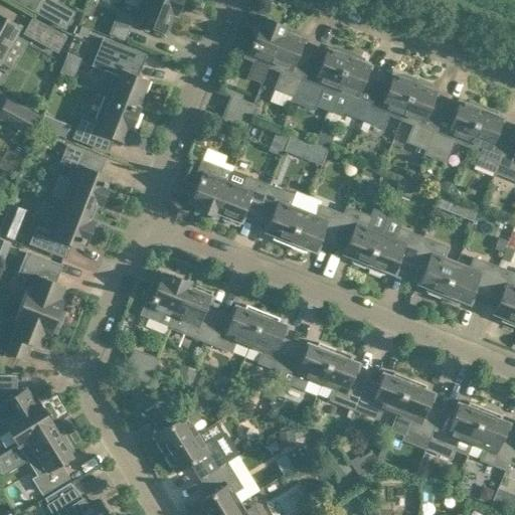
[(38,0),(33,10),(63,27),(72,12),(55,3),(56,0),(38,0)]
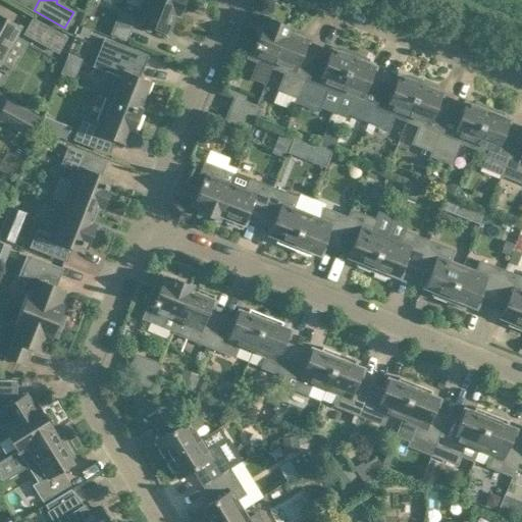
[(146,0),(142,11),(144,12),(139,23),(148,27),(166,35),(177,5),(183,7),(186,0),(146,0)]
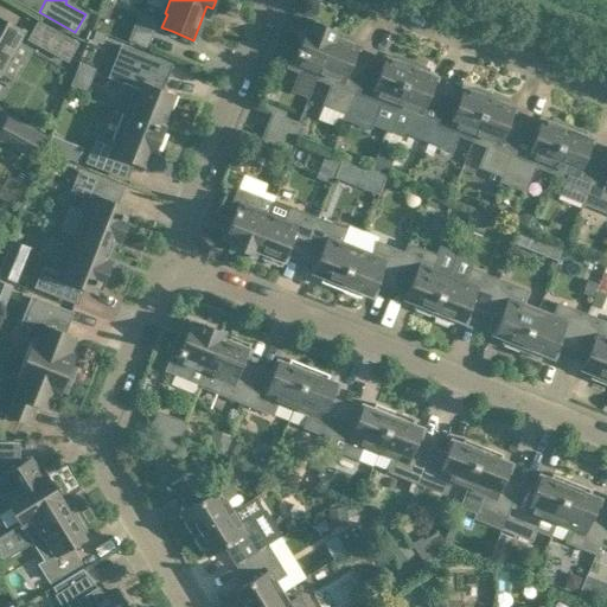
[(146,45),(155,21),(140,16),(131,39),(146,45)]
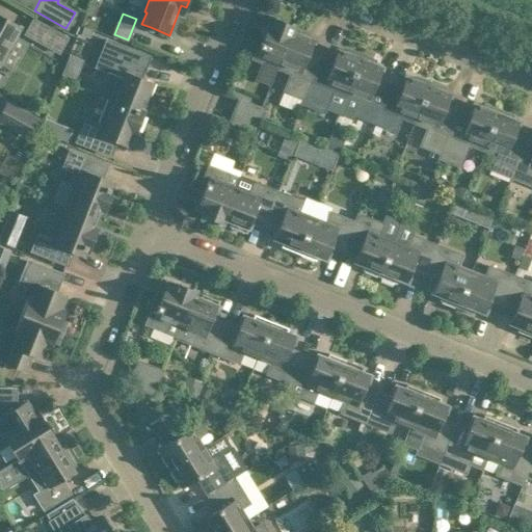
[(0,62),(20,26),(8,20),(0,15),(0,62)]
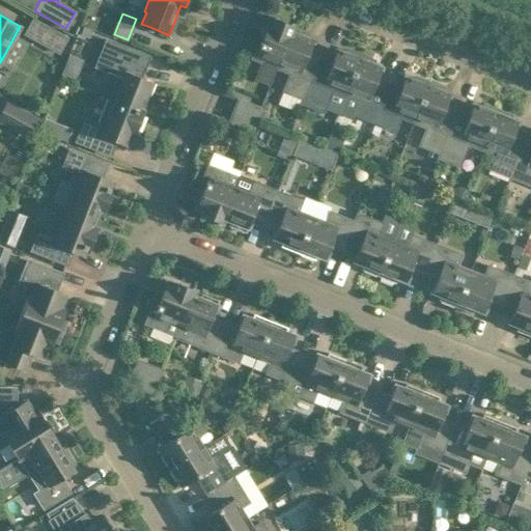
[(292,28),(291,28),(292,26),(275,19),(273,25),(269,23),(258,48),(256,47),(251,59),(262,63),(256,77),(271,82),(277,68),(292,28)]
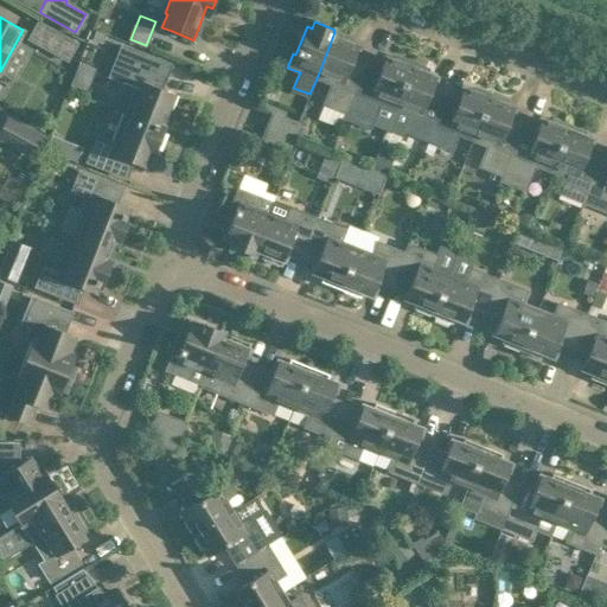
[(76,43),(38,23),(30,39),(68,59),(76,43)]
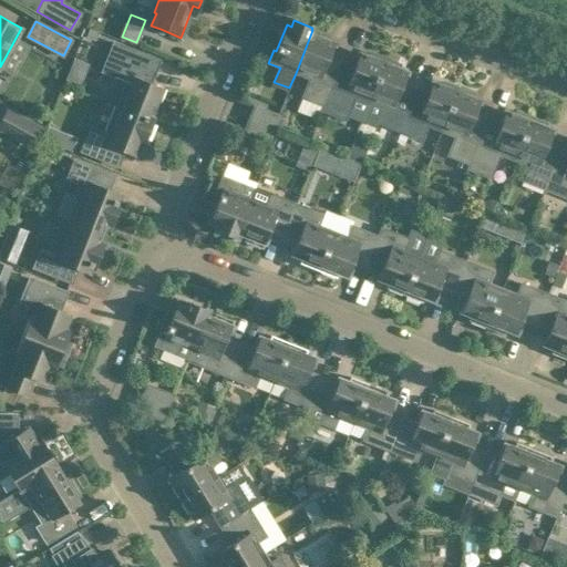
[(327,35),(312,30),(296,73),(309,79),(302,98),(323,106),(322,111),(342,61),(330,57),(334,44),(326,40),(327,35)]
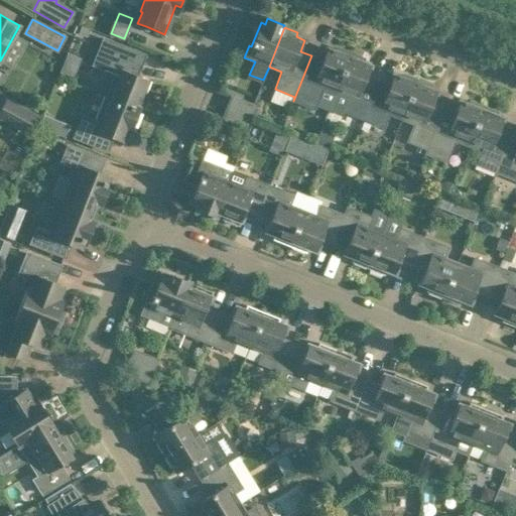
[(144,55),(126,47),(104,38),(94,66),(115,74),(106,96),(136,108),(137,108),(147,80),(136,76),(144,55)]
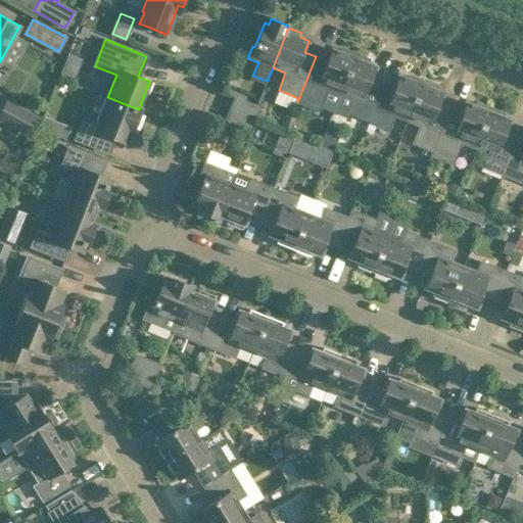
[(340,93),(355,54),(342,49),(340,53),(332,49),(327,61),(316,56),(297,102),(318,110),(327,88),(340,93)]
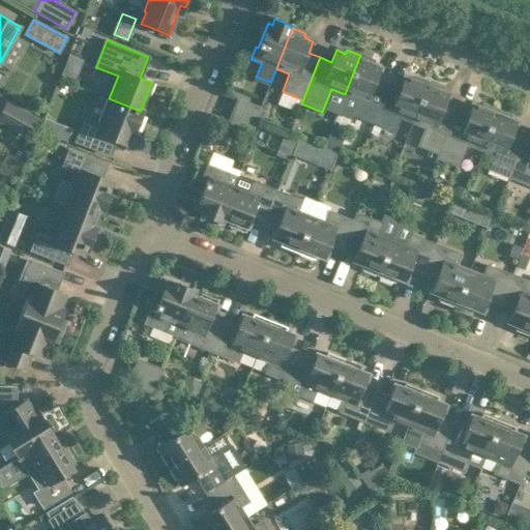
[(372,64),(374,60),(360,55),(345,94),(337,113),(350,118),(352,114),(373,122),(388,84),(377,80),(381,68),(372,64)]
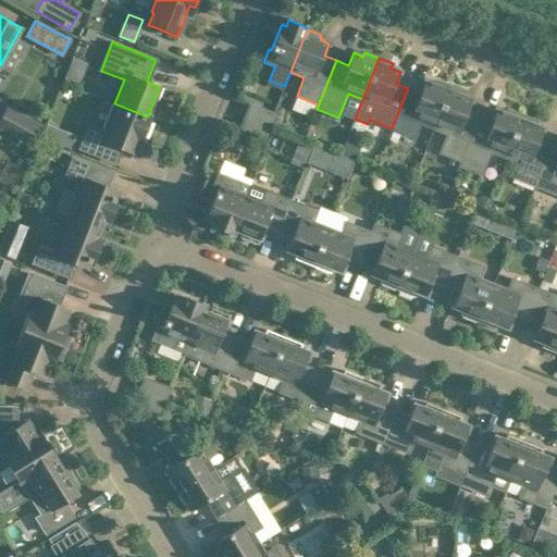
[(433,128),(450,86),(436,81),(434,85),(425,82),(420,94),(408,88),(392,128),(413,137),(419,123),(433,128)]
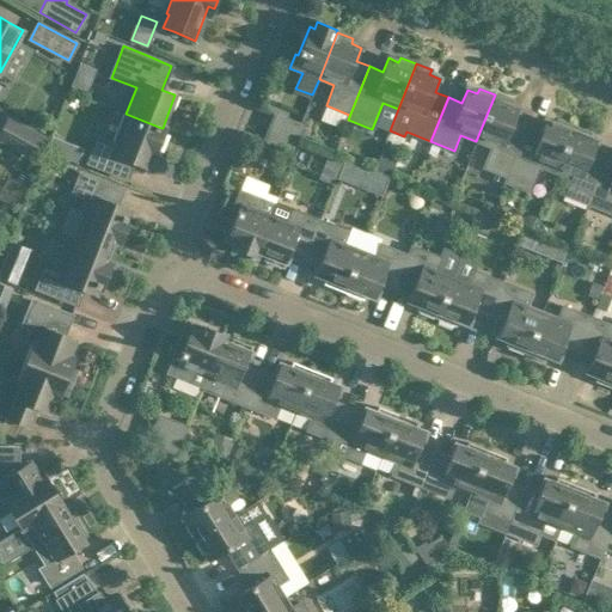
[(507,177),(527,128),(513,123),(519,110),(508,105),(510,102),(495,95),(476,141),(491,148),(483,167),(496,172),(507,177)]
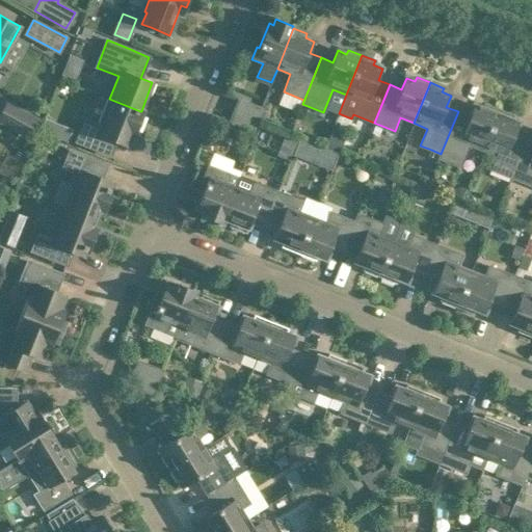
[(144,112),(141,111),(140,111),(109,99),(99,126),(85,120),(77,141),(110,155),(115,142),(127,147),(132,134),(135,136),(144,112)]
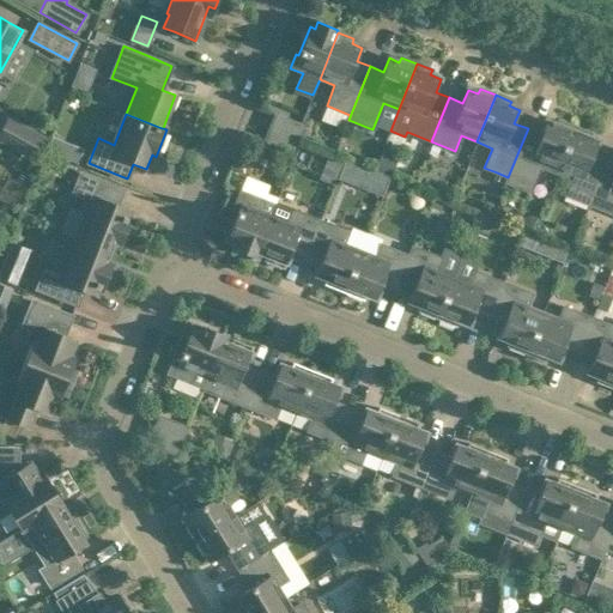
[(302,126),(298,125),(275,115),(271,128),(297,139),(302,126)]
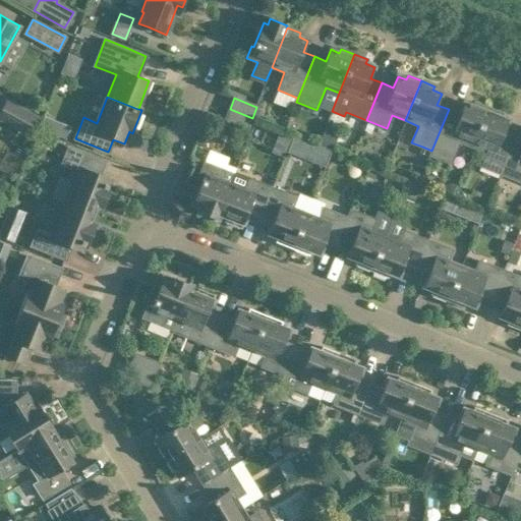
[(5,102),(0,111),(0,117),(30,133),(38,119),(5,102)]
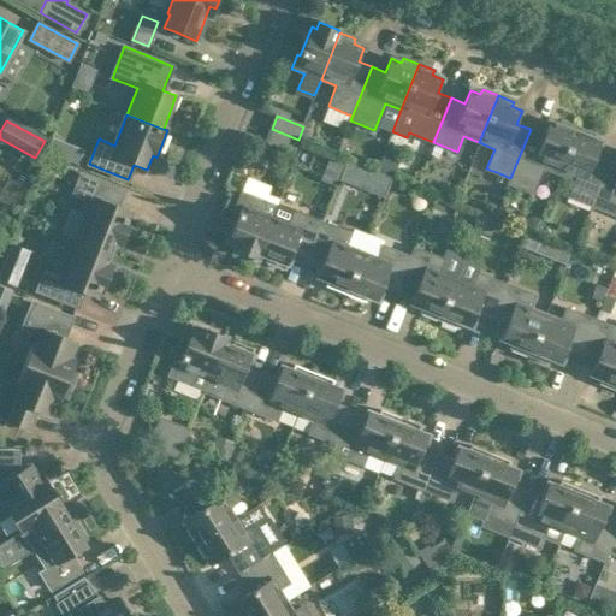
[(558,175),(576,128),(561,120),(560,125),(549,122),(544,135),(531,129),(509,184),(533,193),(543,167),(558,175)]
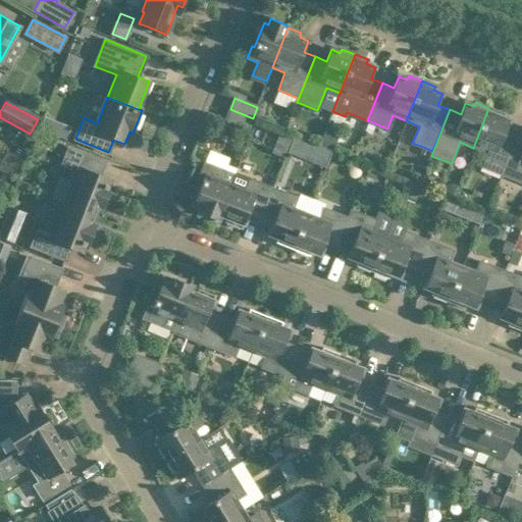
[(510,120),(501,117),(502,113),(488,108),(473,148),(486,153),(480,166),(502,174),(516,137),(505,132),(510,120)]
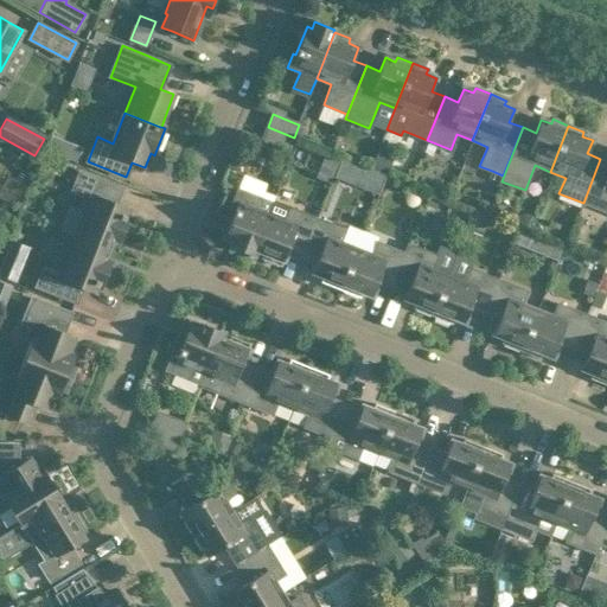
[(288,151),(294,138),(268,127),(262,140),(288,151)]
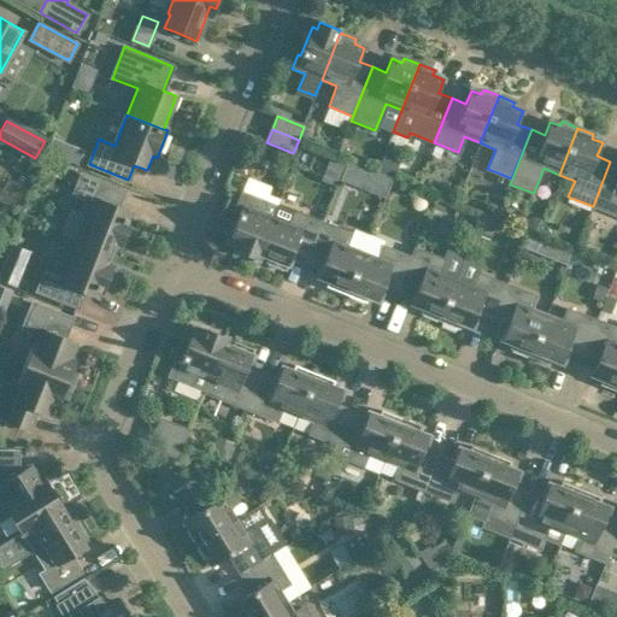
[(56,137),(50,154),(80,164),(86,148),(56,137)]
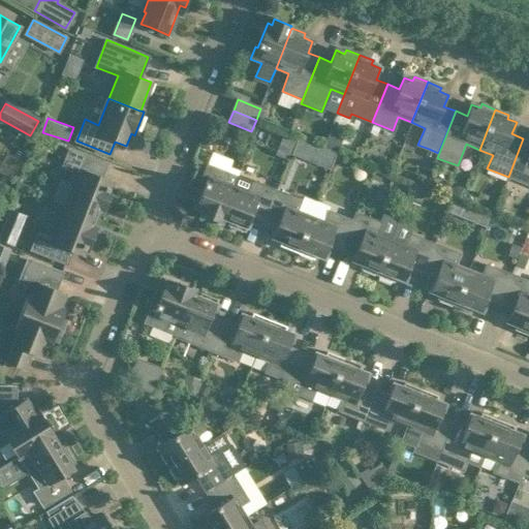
[(298,138),(291,155),(306,161),(313,146),(298,138)]
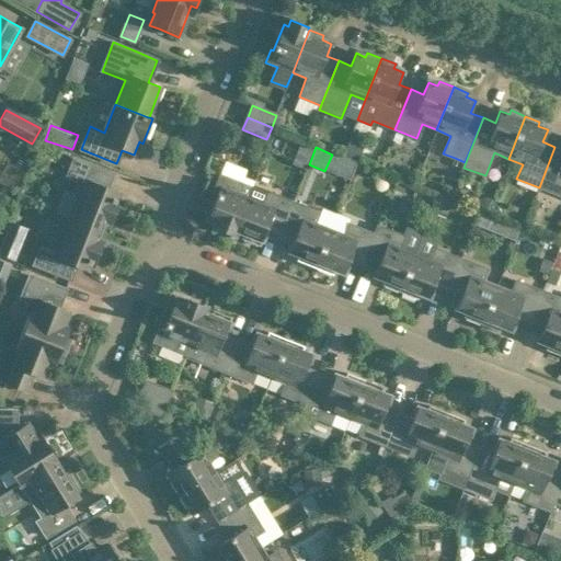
[(560,148),(554,147),(539,187),(560,196),(560,194),(560,148)]
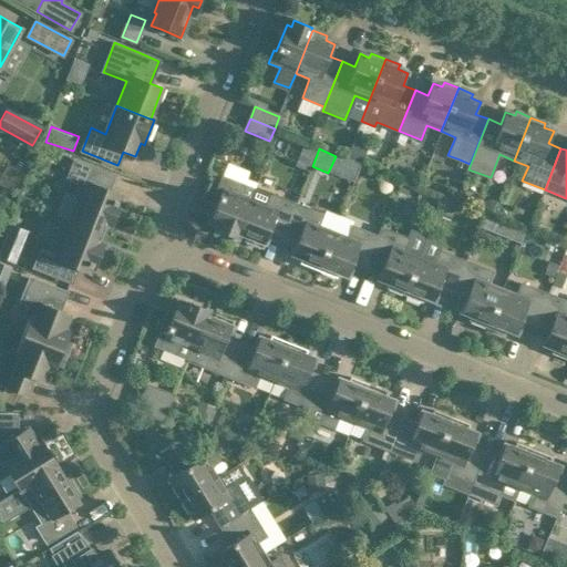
[(123,207),(120,206),(121,203),(117,202),(120,194),(107,189),(113,176),(92,167),(74,161),(69,175),(66,182),(78,185),(75,191),(79,197),(71,216),(70,220),(102,233),(106,223),(112,225),(114,220),(117,222),(122,218),(124,213),(123,207)]
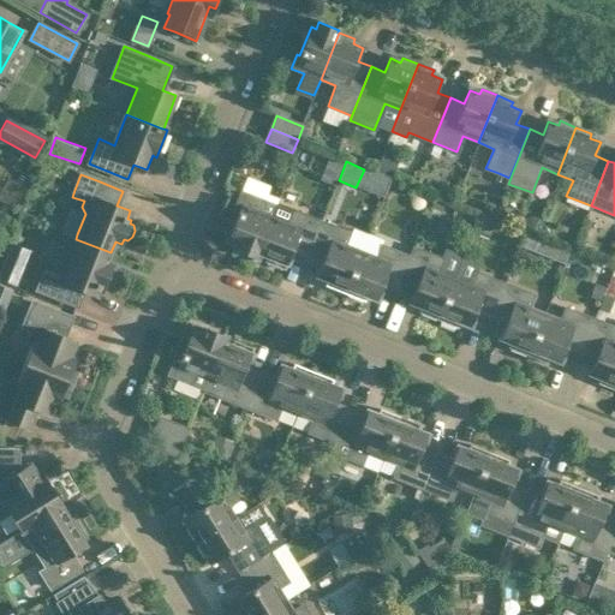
[(272,216),(273,216),(276,206),(242,192),(233,210),(238,213),(227,239),(238,243),(234,251),(255,258),(258,251),(257,251),(272,216)]
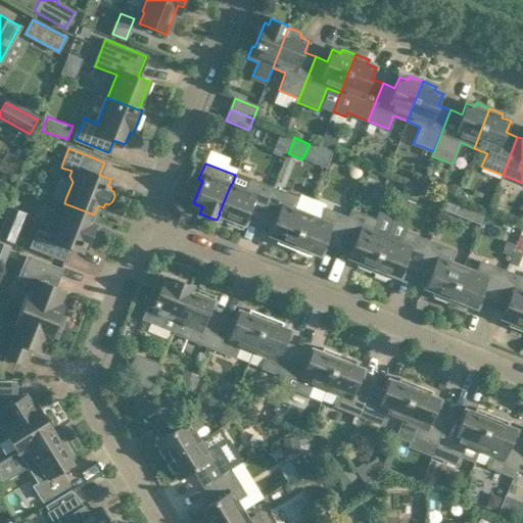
[(262,218),(273,188),(236,174),(235,175),(232,184),(231,184),(219,214),(220,214),(227,217),(225,223),(242,230),(248,212),(262,218)]
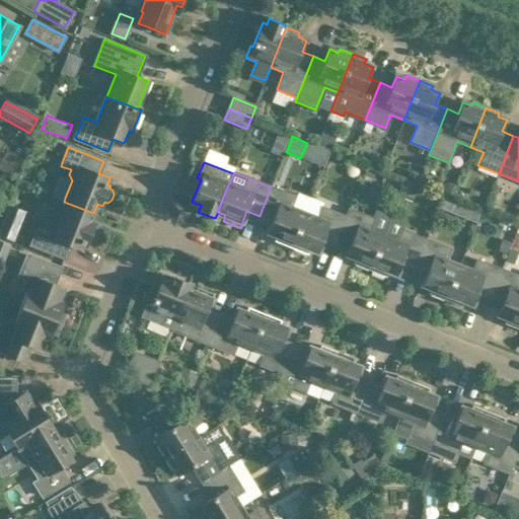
[(291,247),(305,212),(291,207),(295,197),(271,187),(260,216),(272,221),(268,232),(276,235),(274,241),(291,247)]
